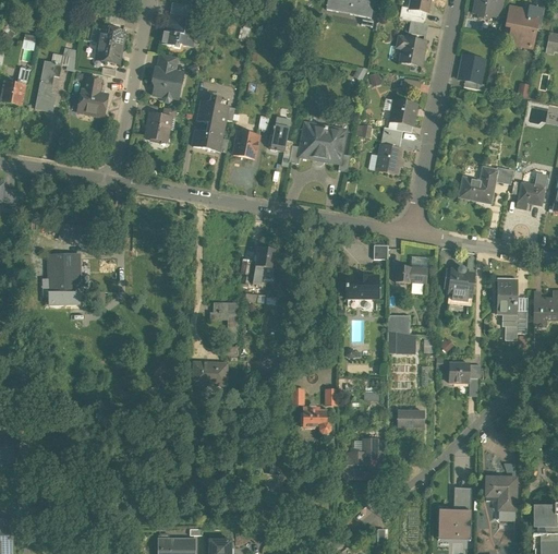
[(371,16),(374,0),(327,0),(326,7),(371,16)]
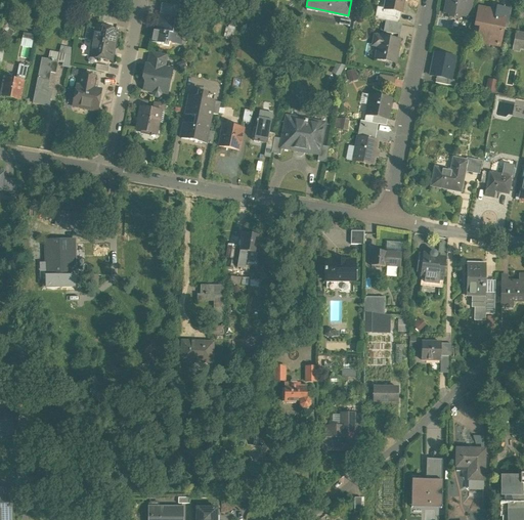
[(384,0),(383,6),(383,7),(400,10),(401,10),(402,0),(384,0)]
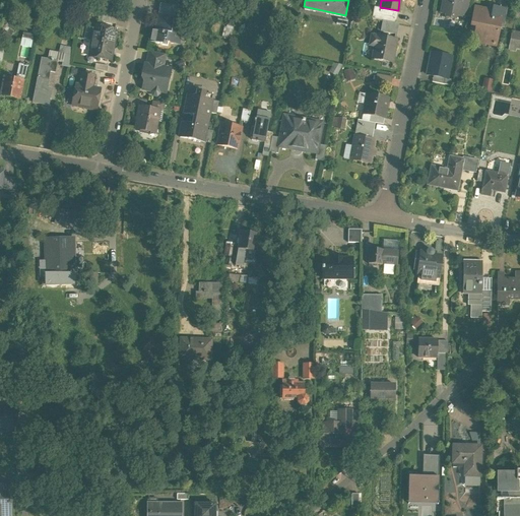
[(442,0),(441,11),(460,15),(463,0),(442,0)]
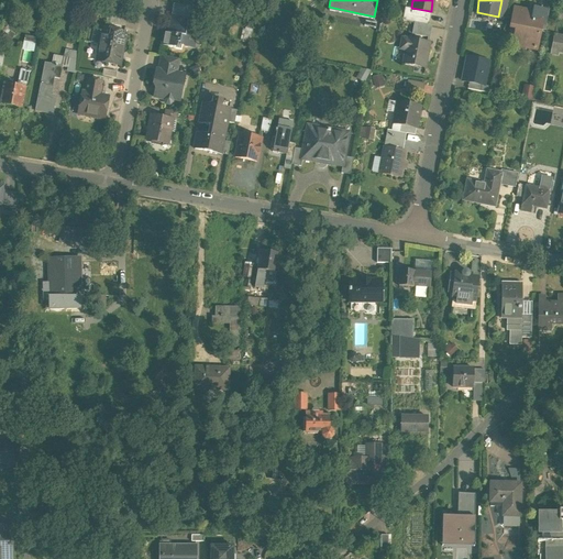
[(501,0),(498,15),(506,17),(509,0),(501,0)]
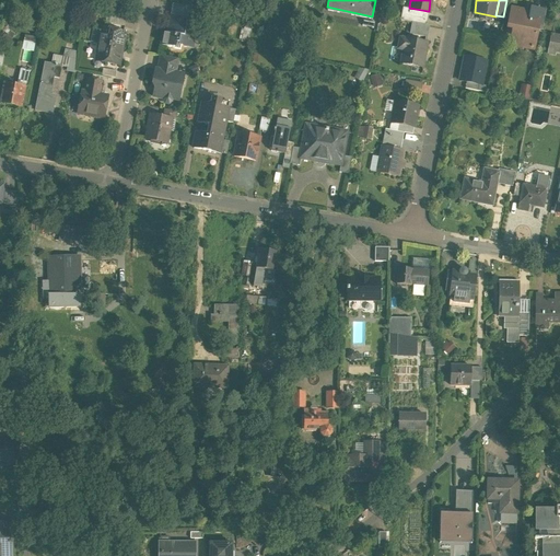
[(428,11),(409,8),(409,7),(401,6),(400,18),(413,21),(426,23),(428,11)]
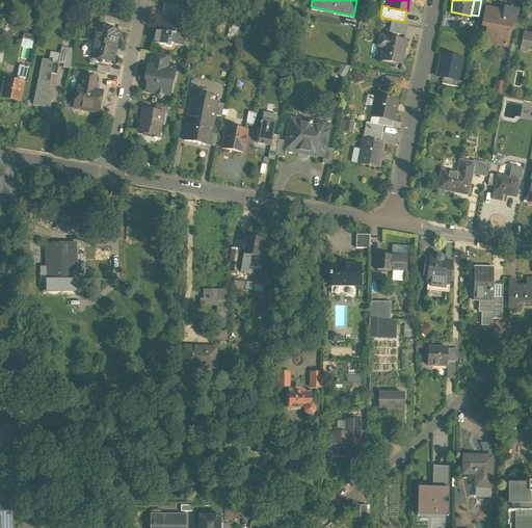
[(516,9),(504,6),(504,10),(505,10),(503,18),(509,19),(508,21),(514,22),(516,9)]
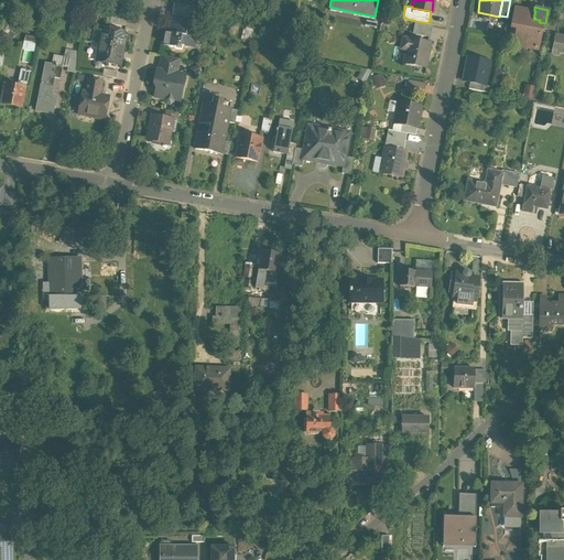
[(540,20),(533,19),(535,11),(534,11),(516,8),(511,24),(518,27),(519,25),(520,28),(518,29),(517,33),(520,38),(522,38),(521,44),(535,47),(539,33),(537,33),(539,25),(544,28),(545,23),(539,22),(540,20)]
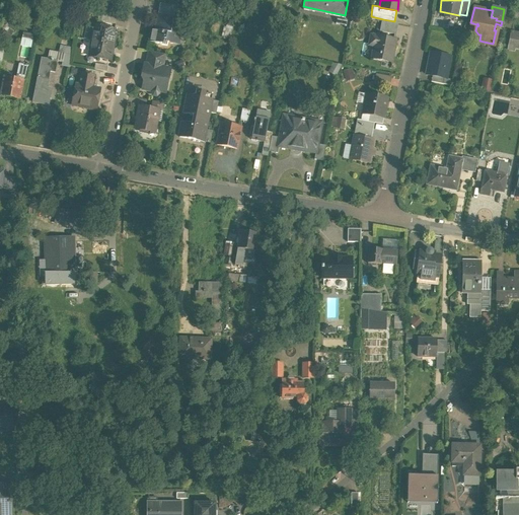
[(117,14),(102,12),(101,20),(116,22),(117,14)]
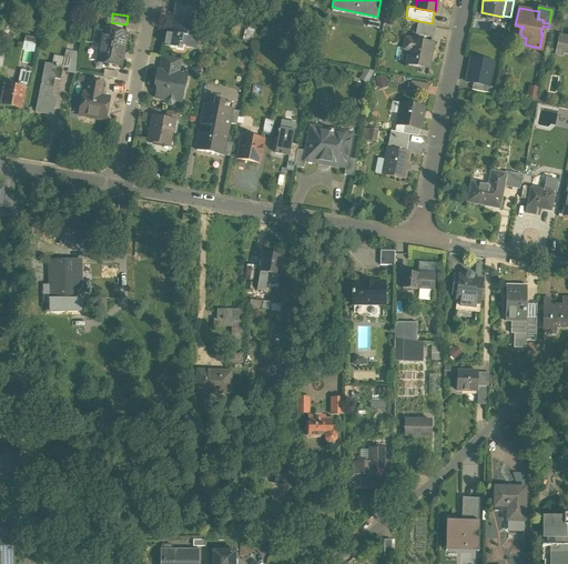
[(190,19),(174,17),(171,28),(173,28),(173,32),(165,31),(163,44),(176,47),(182,48),(183,43),(191,44),(194,31),(188,30),(190,19)]
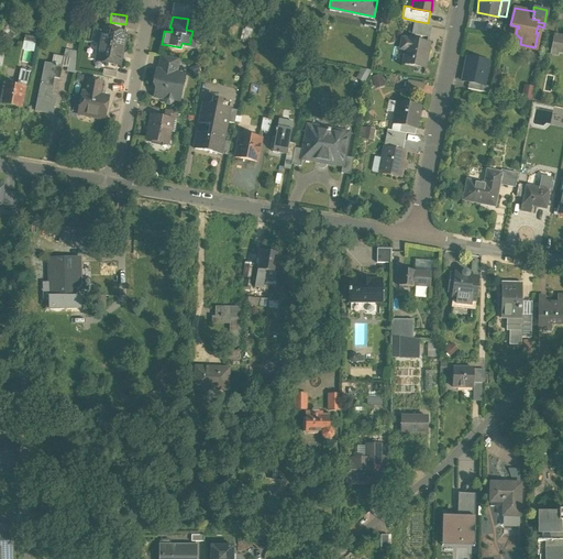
[(428,23),(416,21),(414,33),(428,35),(430,23),(428,23)]
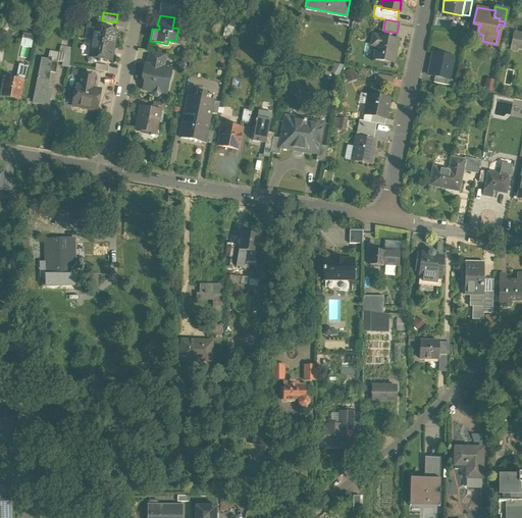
[(116,30),(95,24),(92,39),(114,43),(116,30)]
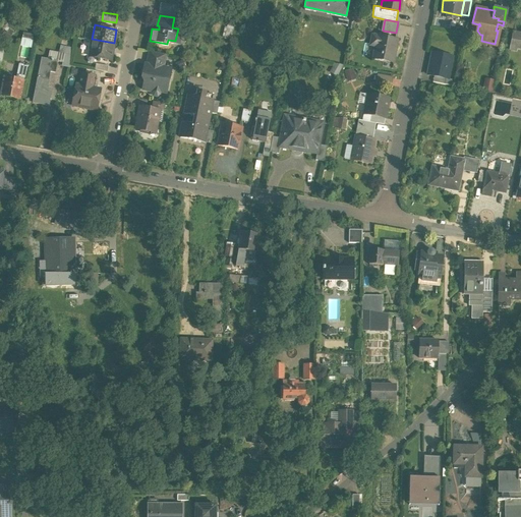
[(520,34),(520,33),(520,32),(512,31),(509,48),(515,49),(516,46),(520,47),(520,34)]
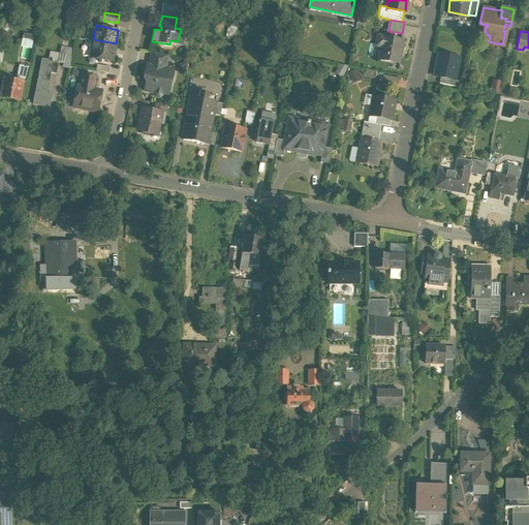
[(403,38),(377,34),(375,43),(380,44),(378,58),(399,61),(403,38)]
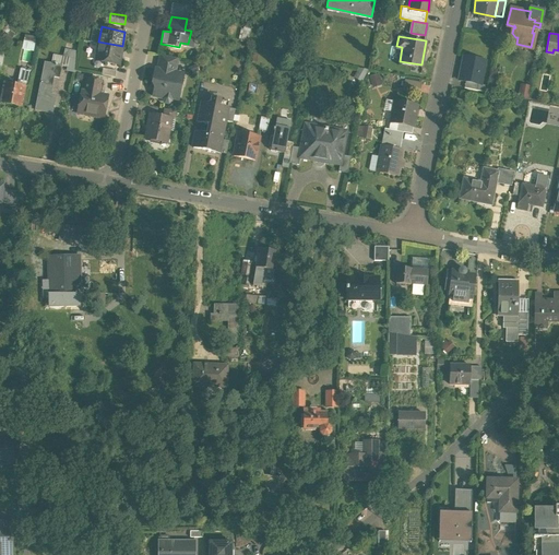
[(122,46),(98,42),(95,59),(119,63),(122,46)]
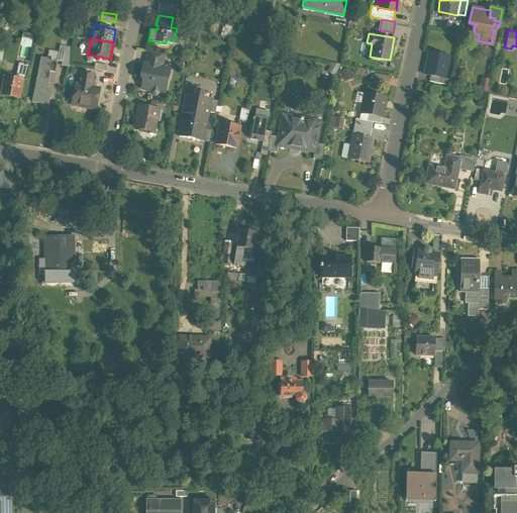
[(73,47),(60,44),(59,50),(59,52),(64,52),(72,54),(73,47)]
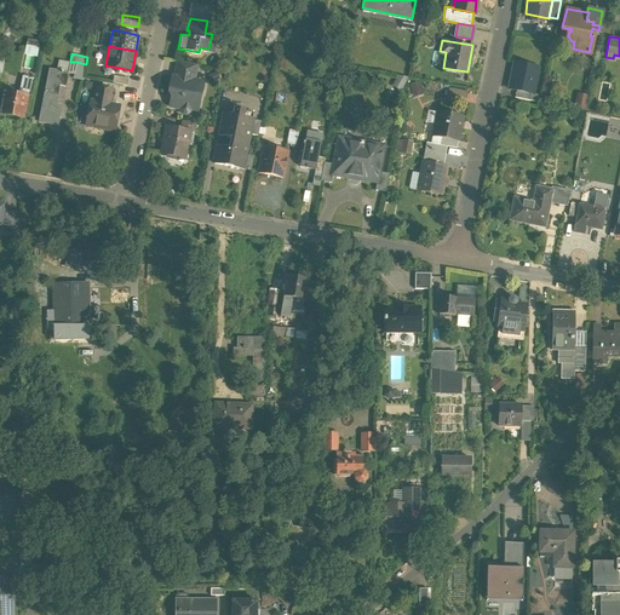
[(70,61),(58,58),(56,68),(68,70),(74,72),(76,62),(70,62),(70,61)]
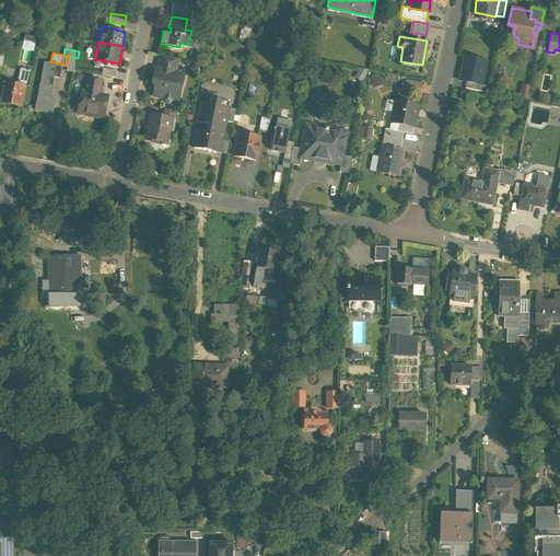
[(178,57),(160,54),(156,68),(175,71),(178,57)]
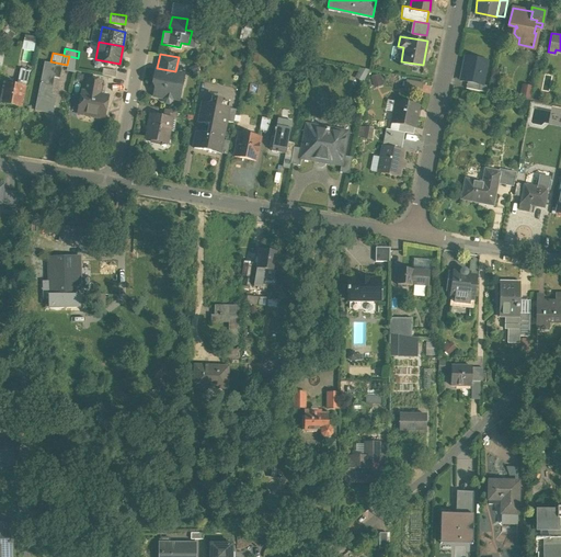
[(487,59),(465,55),(460,79),(467,80),(481,83),(487,59)]
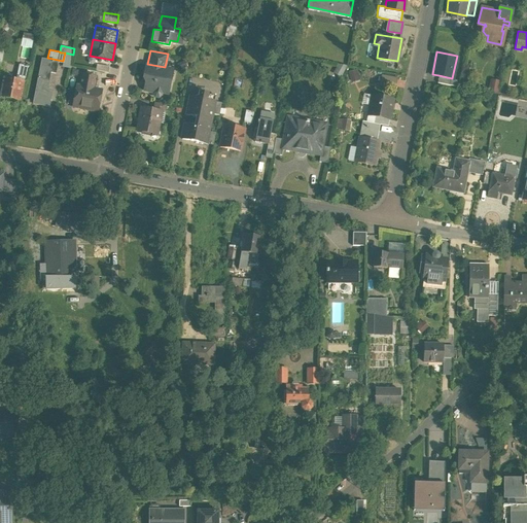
[(73,55),(65,53),(63,61),(63,65),(71,66),(73,55)]
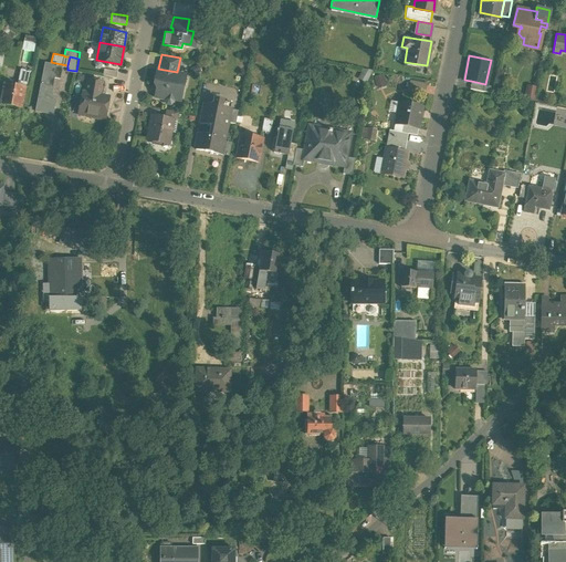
[(51,62),(44,61),(35,110),(52,113),(56,95),(51,94),(54,76),(60,77),(62,64),(51,62)]
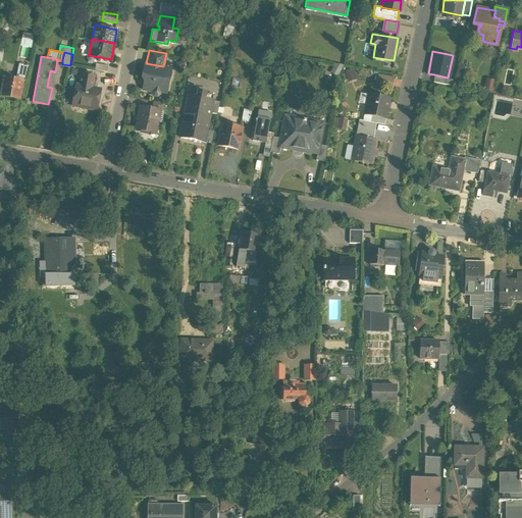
[(30,64),(19,62),(16,76),(22,78),(27,79),(30,64)]
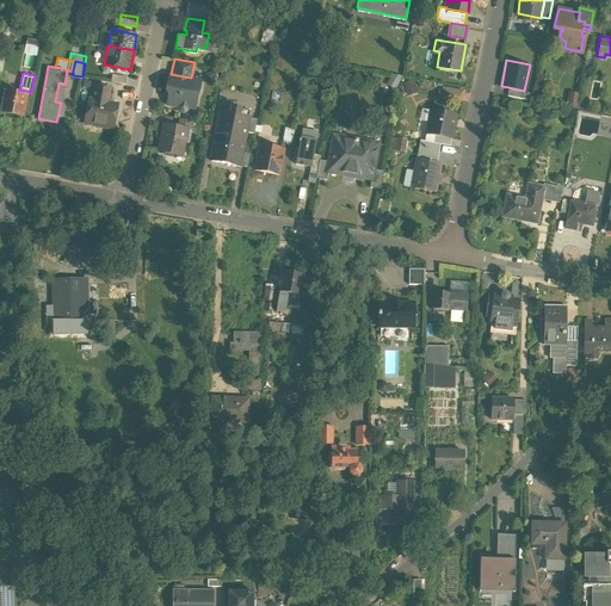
[(127,75),(112,73),(111,80),(125,82),(127,75)]
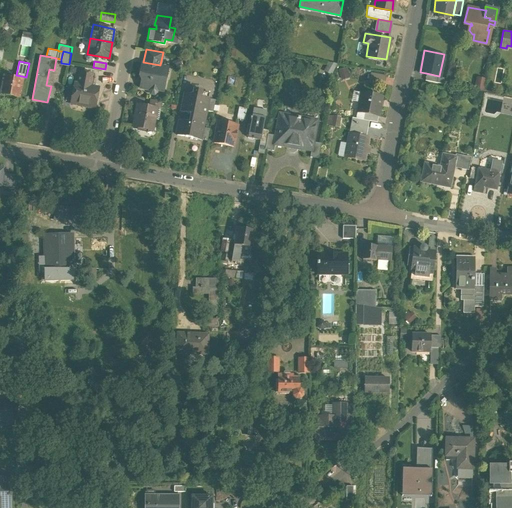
[(143,62),(142,62),(141,70),(142,70),(141,76),(143,79),(142,83),(141,83),(141,87),(149,89),(148,90),(150,92),(153,93),(157,91),(158,88),(162,89),(164,77),(160,77),(162,66),(143,62)]
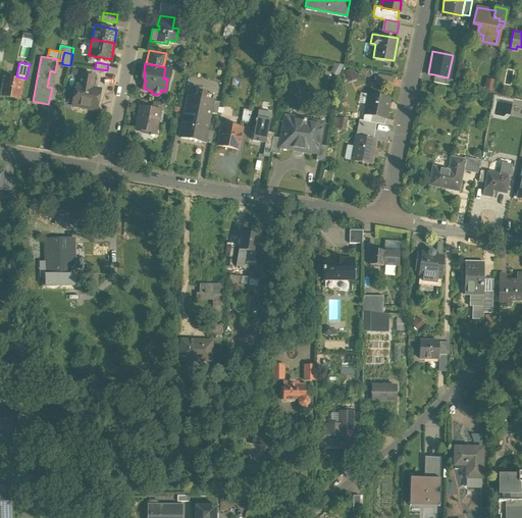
[(392,81),(393,74),(377,71),(376,78),(392,81)]
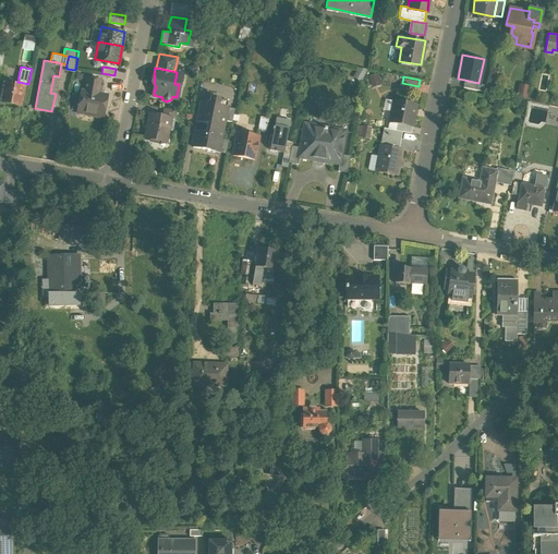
[(101,80),(87,77),(85,91),(99,93),(101,80)]
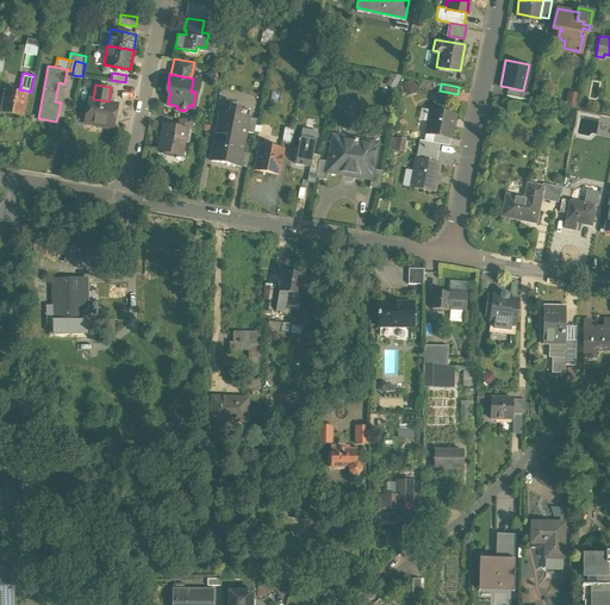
[(523,91),(508,87),(506,94),(527,98),(528,91),(523,91)]
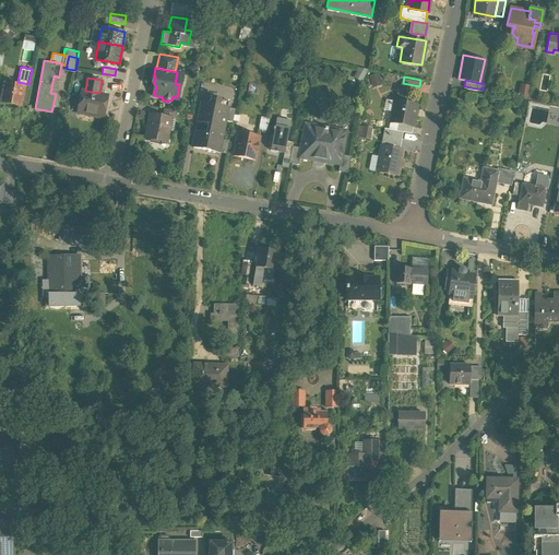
[(18,82),(16,85),(4,82),(0,102),(21,105),(24,86),(24,83),(18,82)]
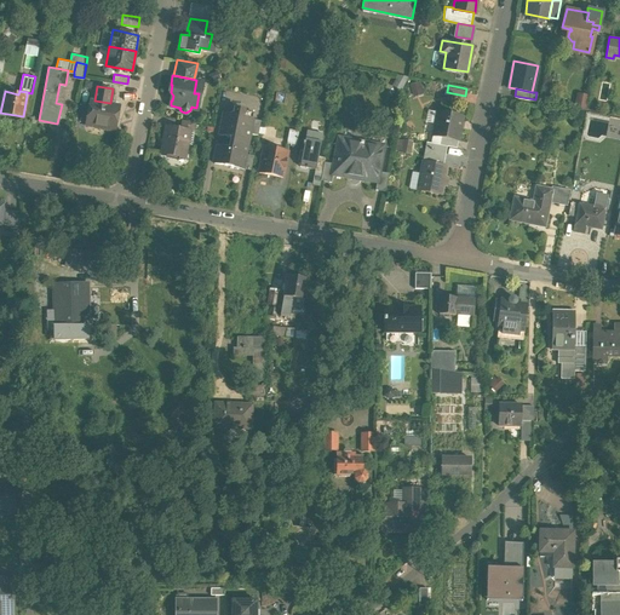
[(574,103),(585,105),(586,92),(577,91),(574,103)]
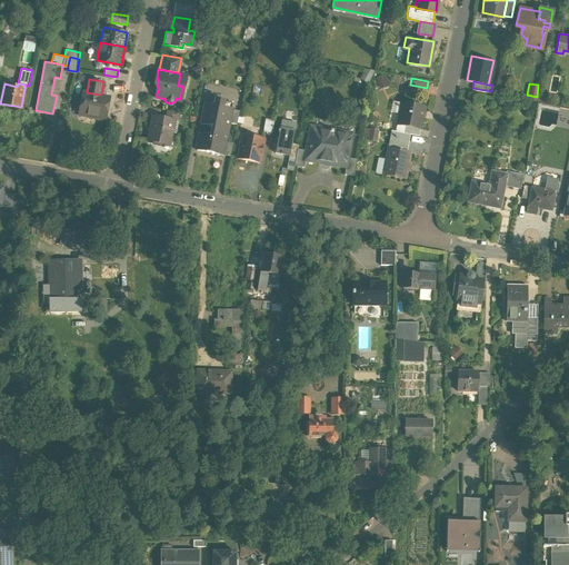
[(87,92),(83,91),(80,109),(96,112),(95,117),(106,118),(109,97),(101,95),(87,92)]
